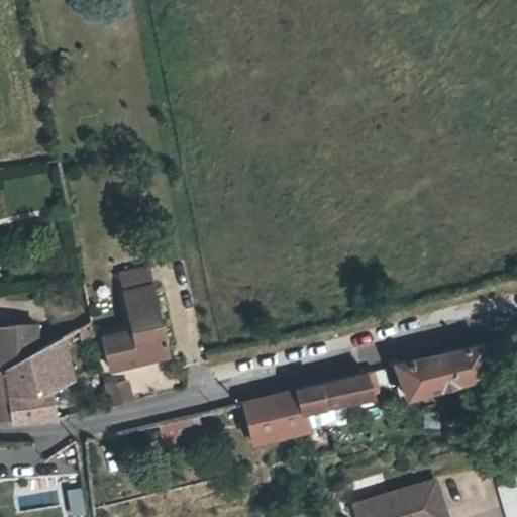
[(123,291),(152,285),(148,266),(119,273),(123,291)]
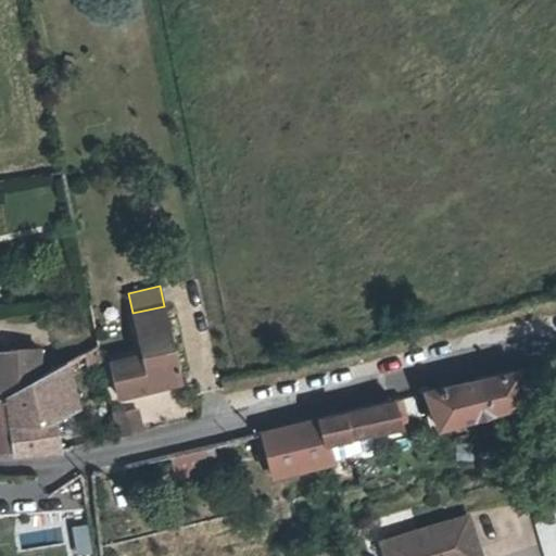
[(180,380),(164,306),(133,313),(142,354),(111,362),(118,395),(180,380)]
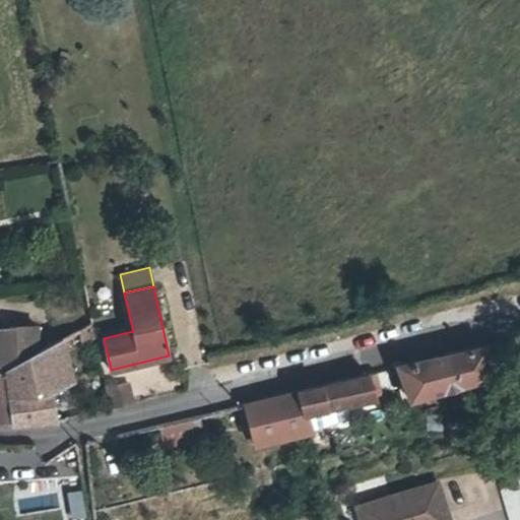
[(91,322),(80,328),(83,341),(94,338),(91,322)]
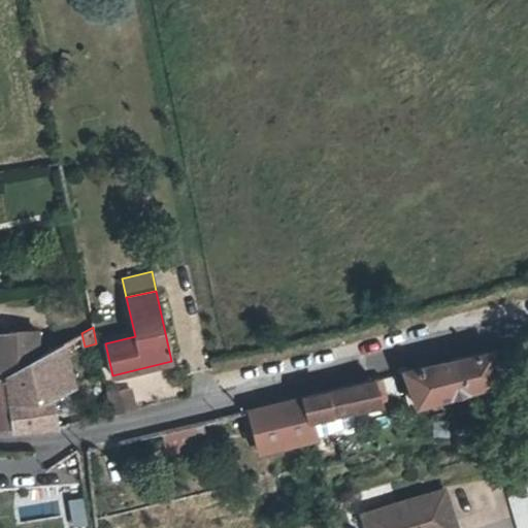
[(0,376),(7,376),(20,368),(27,363),(37,359),(37,357),(37,330),(12,331),(12,332),(0,333),(0,376)]
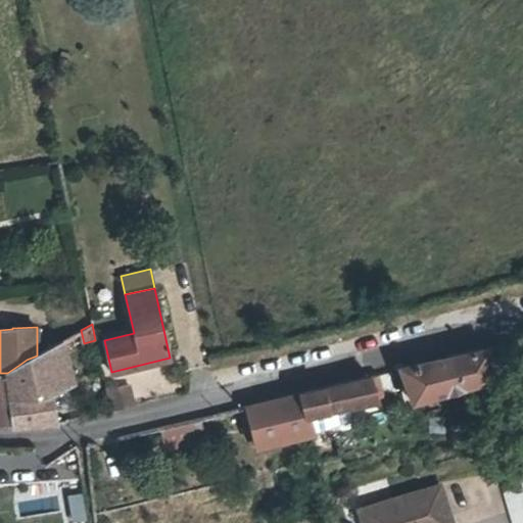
[(61,340),(46,348),(51,393),(73,382),(61,340)]
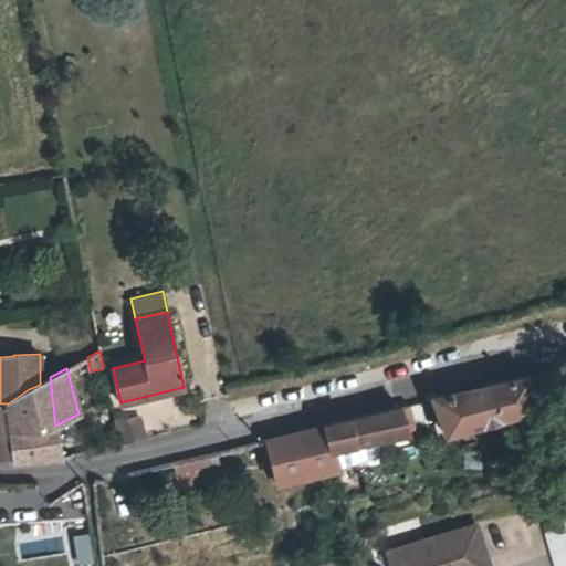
[(21,395),(8,404),(14,461),(60,458),(55,426),(50,377),(40,383),(40,385),(29,389),(21,395)]
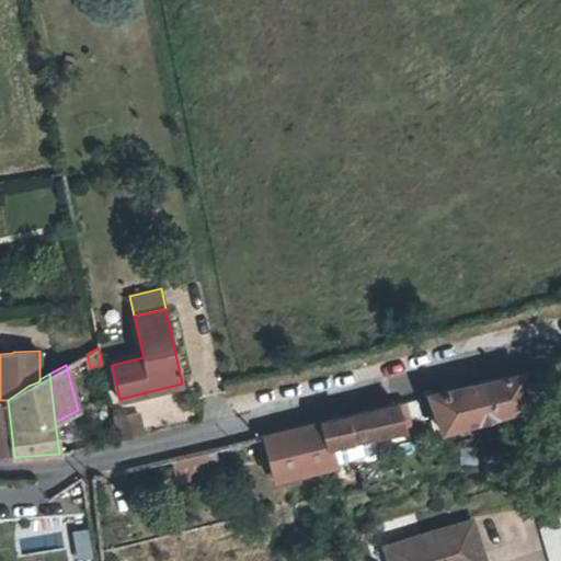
[(487,380),(428,395),(442,428),(527,403),(521,374),(487,380)]
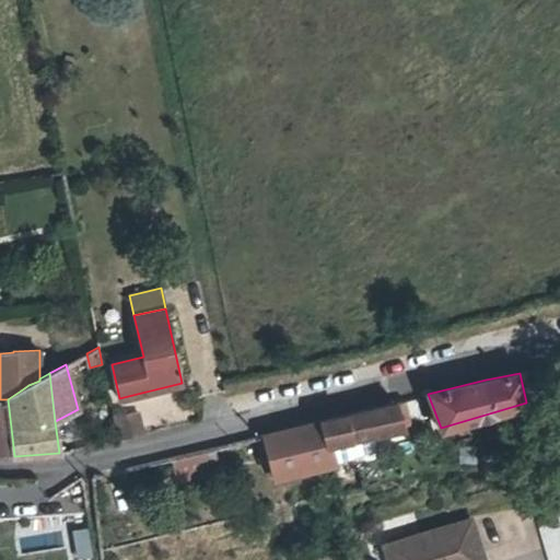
[(195,418),(190,392),(139,400),(144,427),(195,418)]
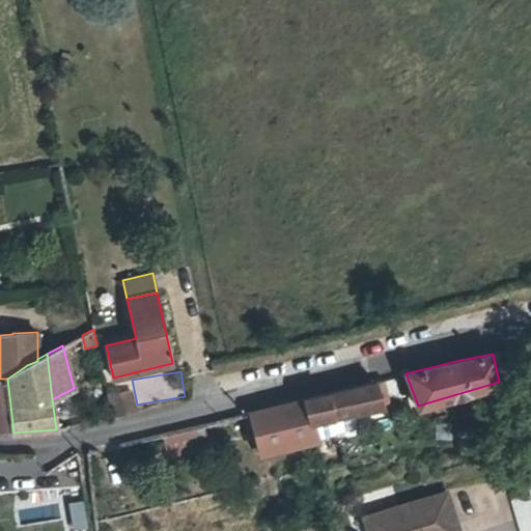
[(0,432),(14,432),(7,379),(0,379),(0,432)]
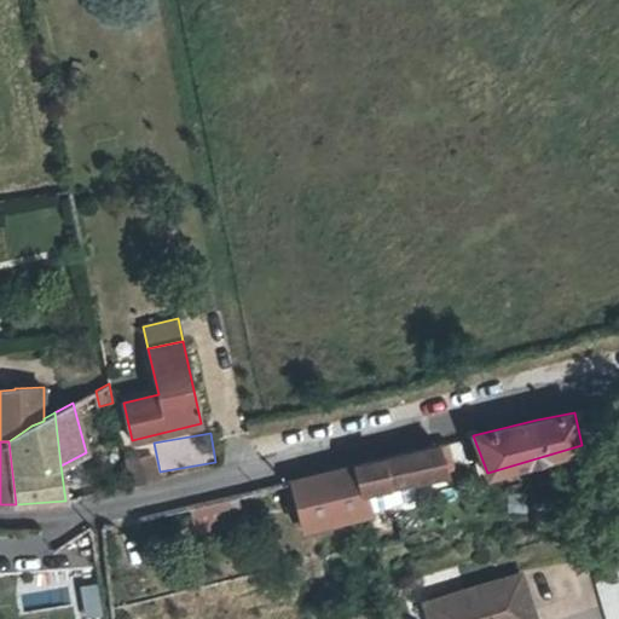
[(433,445),(354,464),(362,490),(363,489),(368,510),(412,496),(416,490),(412,479),(441,472),(433,445)]
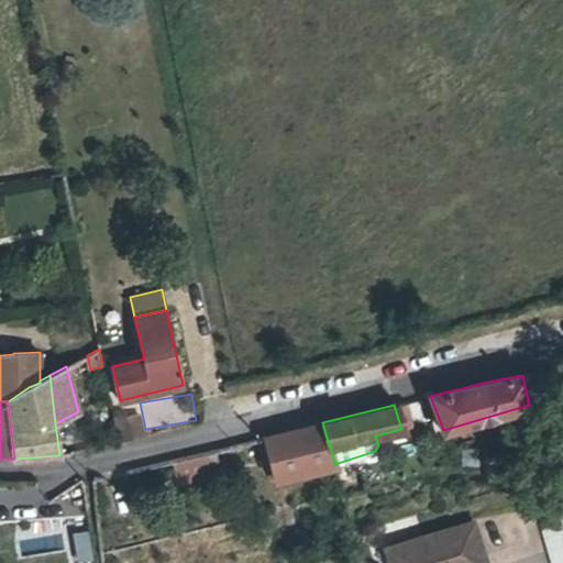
[(114,419),(120,441),(145,435),(140,414),(114,419)]
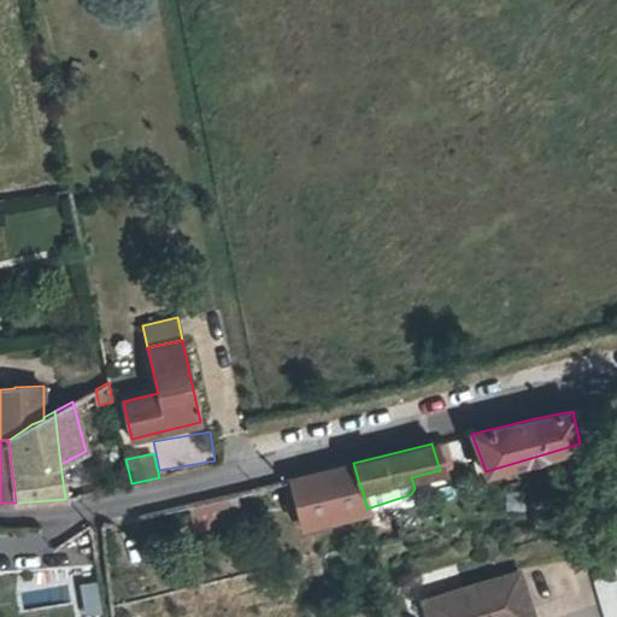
[(353,463),(291,479),(303,524),(366,509),(362,487),(360,488),(353,463)]
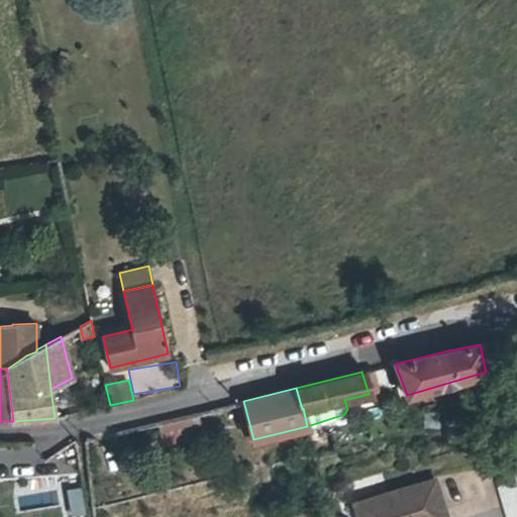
[(158,421),(163,448),(200,441),(195,414),(158,421)]
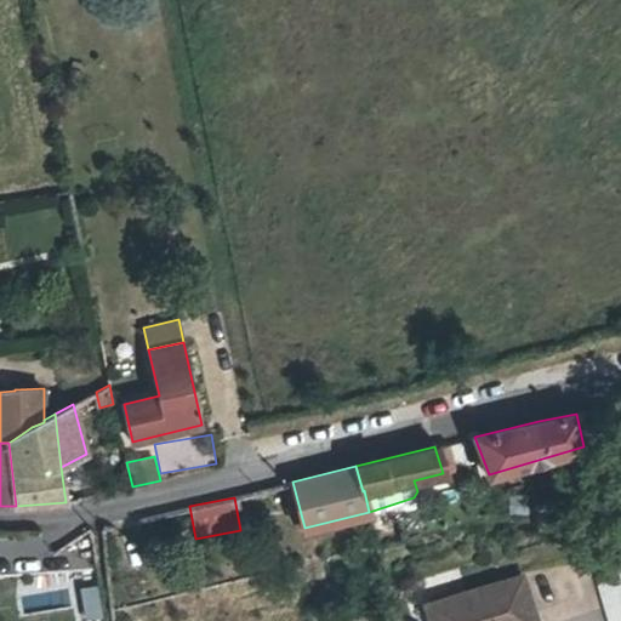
[(431,620),(536,620),(523,575),(427,605),(431,620)]
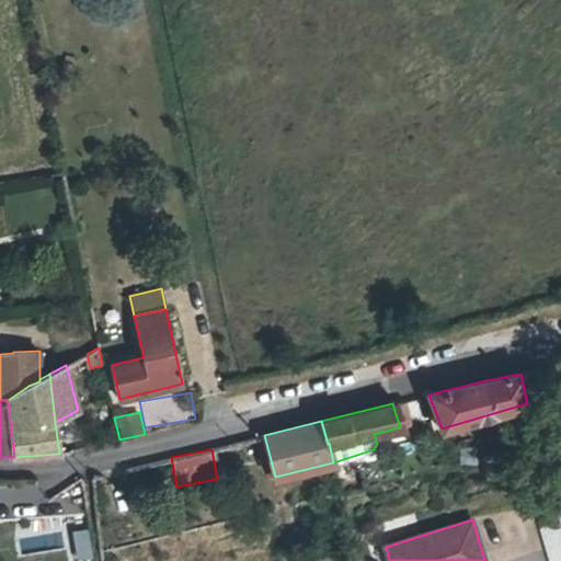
[(75,557),(93,554),(89,525),(69,528),(75,557)]
